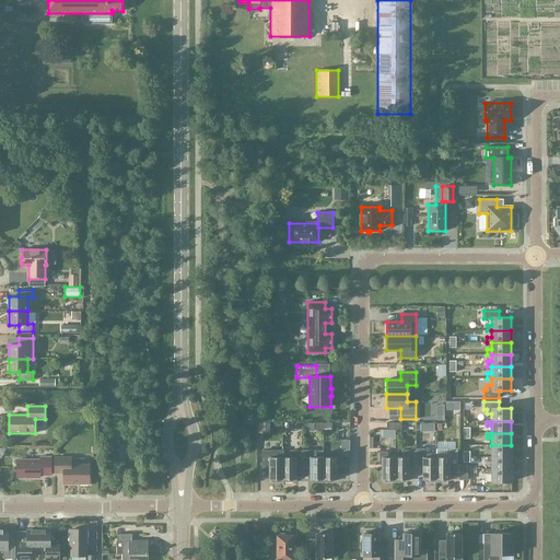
[(491,445),(487,445),(487,450),(491,450),(491,457),(511,457),(511,445),(491,445)]
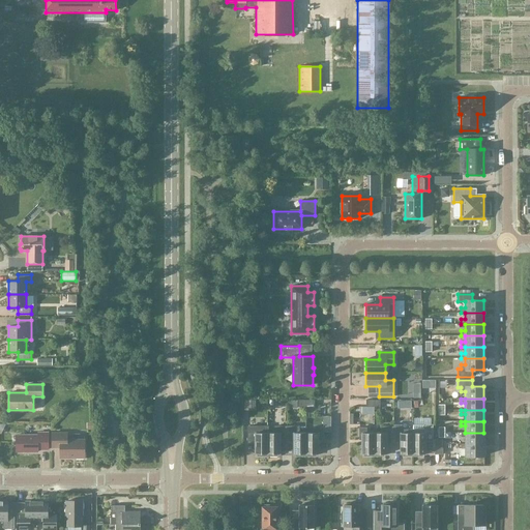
[(412,430),(412,455),(422,455),(422,453),(424,453),(424,441),(432,441),(432,425),(412,424),(412,430)]
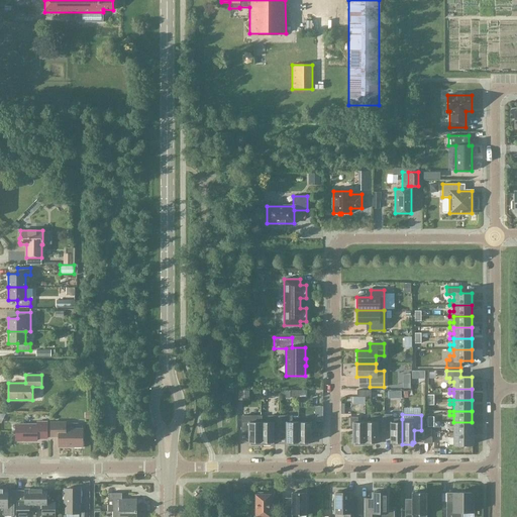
[(402,444),(402,419),(391,419),(391,415),(384,415),(384,416),(384,430),(390,430),(390,442),(393,442),(393,444),(402,444)]
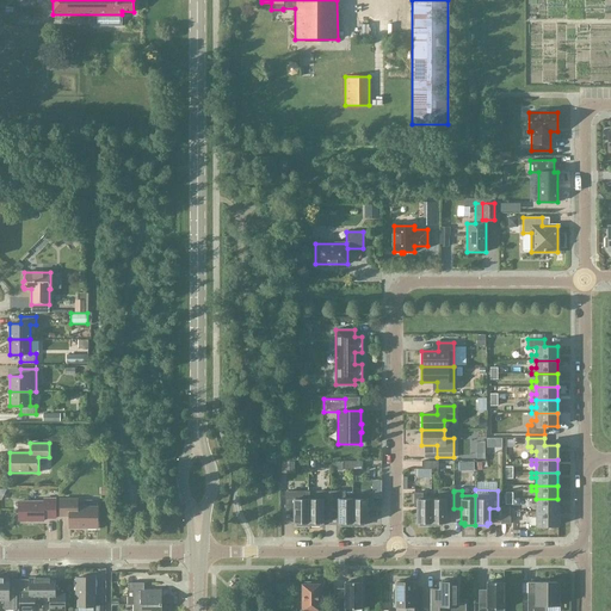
[(331,508),(331,492),(316,492),(316,499),(308,499),(308,525),(320,525),(320,523),(322,523),(322,508),(331,508)]
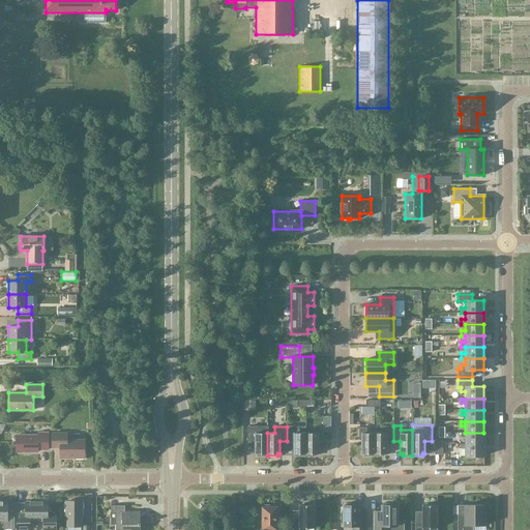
[(305,455),(305,433),(298,433),(298,427),(287,427),(287,441),(293,441),(293,453),(296,453),(296,455),(305,455)]
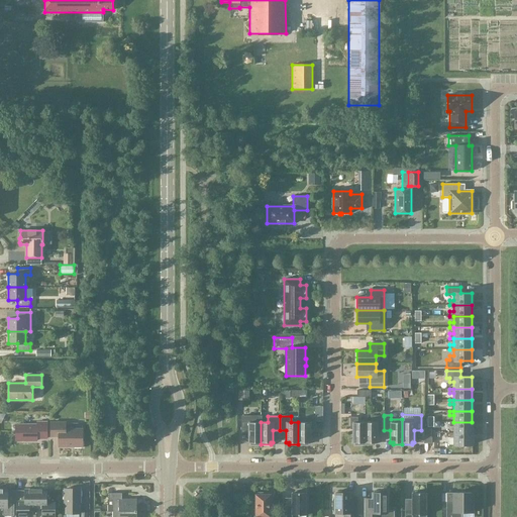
[(384,430),(384,416),(372,416),(372,422),(365,422),(365,444),(375,444),(375,442),(377,442),(377,430),(384,430)]
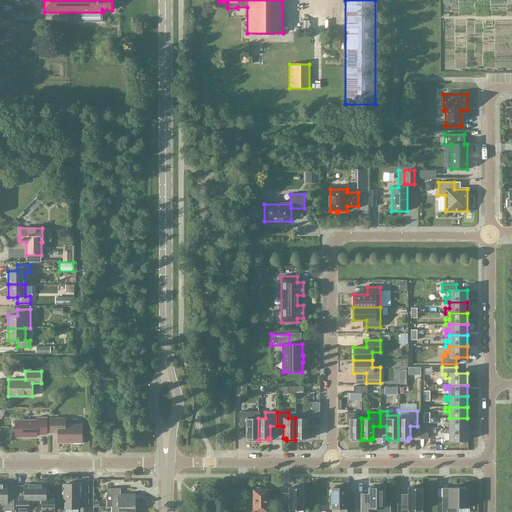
[(295,418),(295,440),(305,440),(305,438),(307,438),(307,424),(309,424),(309,413),(303,413),(303,418),(295,418)]
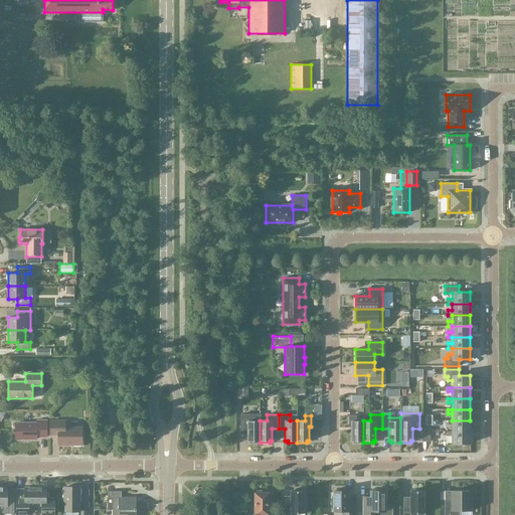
[(363,443),(363,420),(355,420),(355,415),(349,415),(349,426),(351,426),(351,441),(354,441),(354,443),(363,443)]
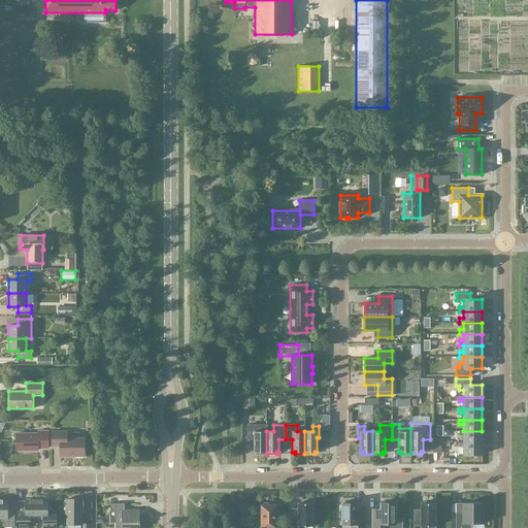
[(37,433),(15,433),(15,450),(37,450),(37,448),(47,448),(47,431),(37,431),(37,433)]
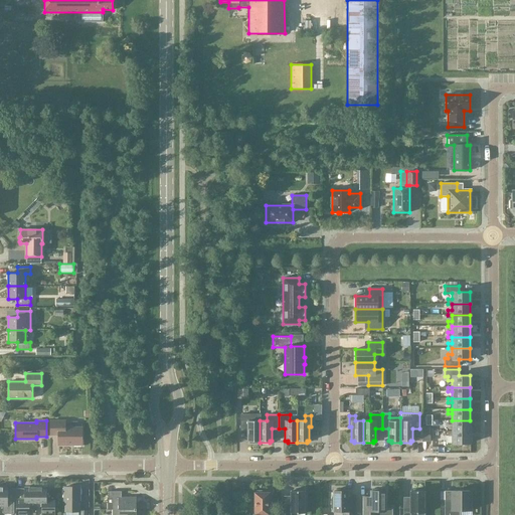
[(64,420),(50,420),(50,435),(58,435),(58,445),(81,445),(81,427),(64,427),(64,420)]
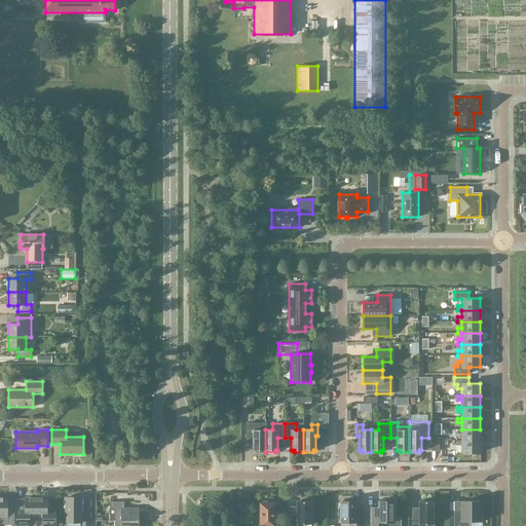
[(265,452),(265,429),(246,429),(246,438),(253,438),(253,450),(255,450),(255,452),(265,452)]
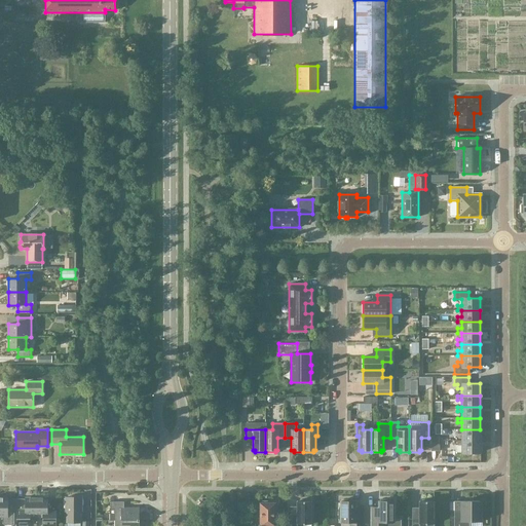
[(461,441),(480,441),(480,429),(461,429),(457,429),(457,434),(461,434),(461,441)]
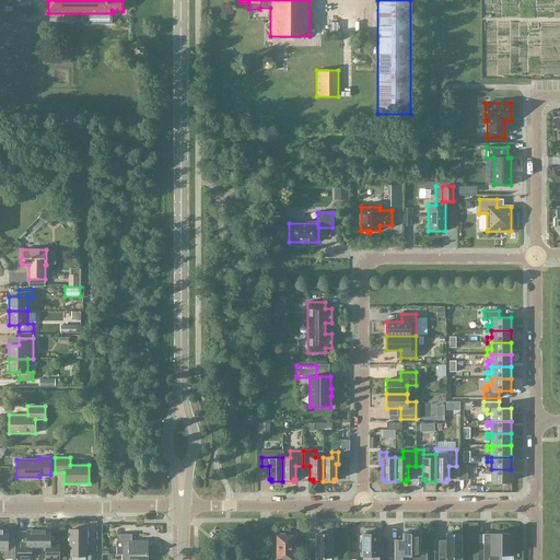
[(491,469),(487,469),(487,474),(491,474),(491,481),(511,481),(511,469),(491,469)]
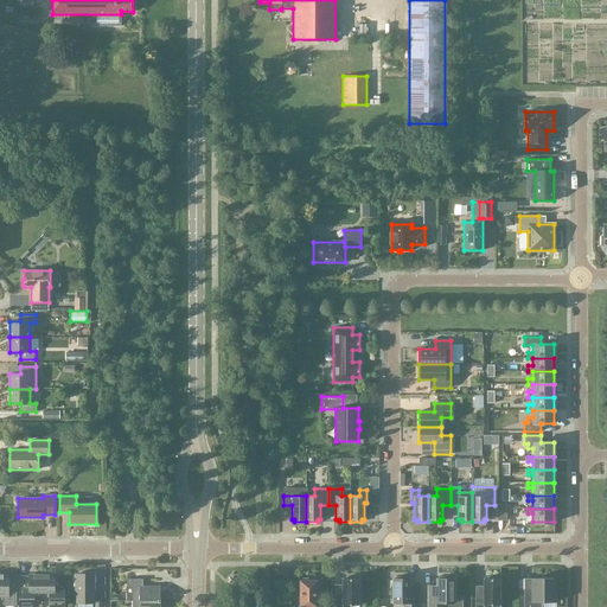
[(0,574),(0,596),(4,596),(4,606),(17,606),(17,587),(8,587),(8,574),(0,574)]
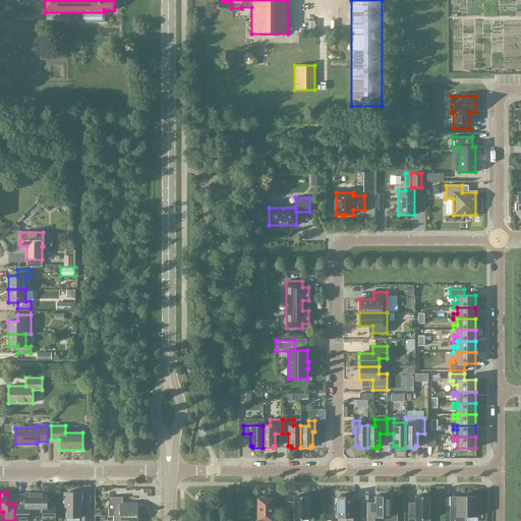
[(36,512),(36,493),(24,493),(24,505),(16,505),(16,520),(30,520),(30,512),(36,512)]
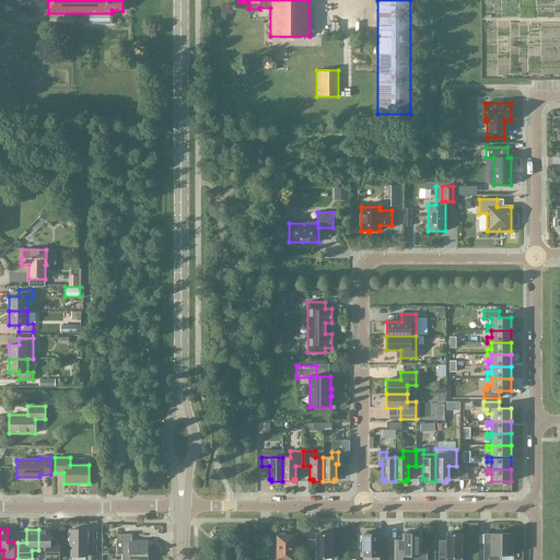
[(38,529),(38,550),(45,550),(45,559),(59,559),(59,543),(50,543),(50,529),(38,529)]
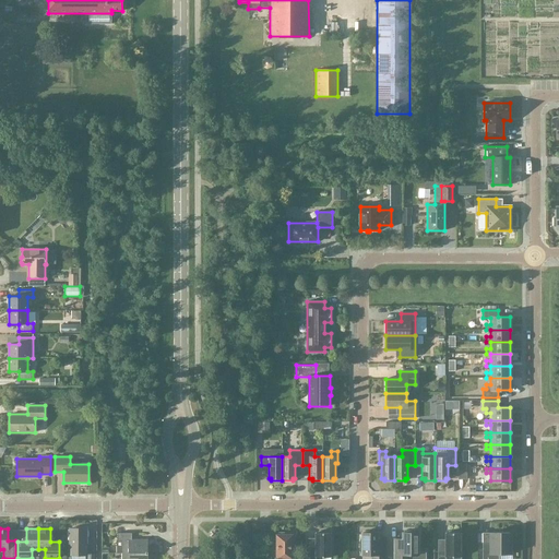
[(69,528),(69,542),(71,542),(71,555),(85,555),(85,539),(86,539),(86,528),(69,528)]
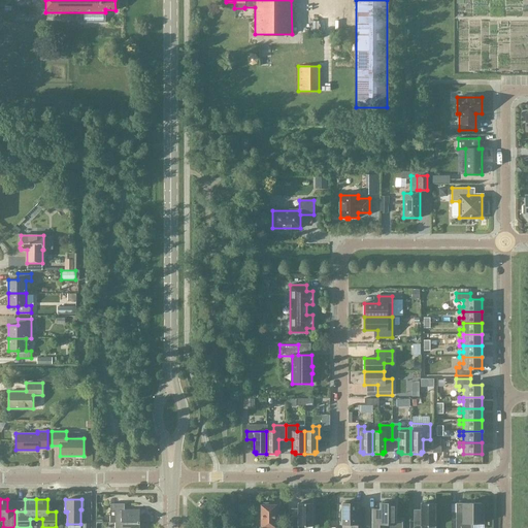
[(312,503),(310,503),(308,501),(301,501),(300,503),(298,503),(298,520),(289,520),(289,527),(303,527),(304,526),(312,526),(312,503)]
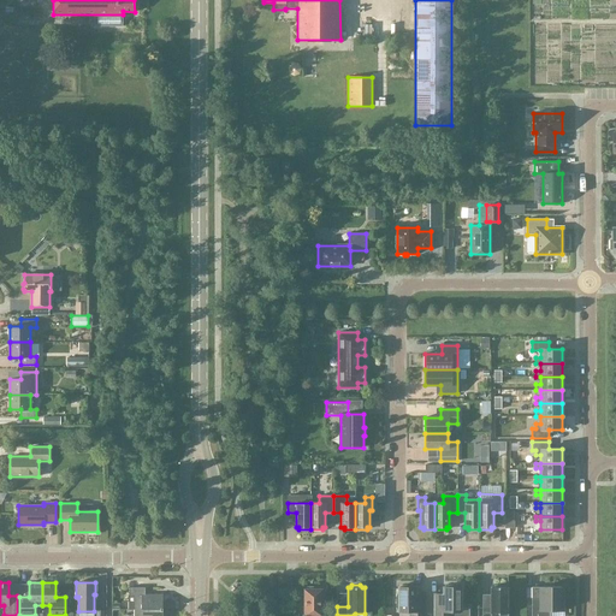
[(425,615),(425,594),(416,594),(416,587),(413,587),(413,585),(403,585),(403,587),(400,587),(400,597),(396,597),(396,606),(400,606),(400,611),(409,611),(408,615),(425,615)]
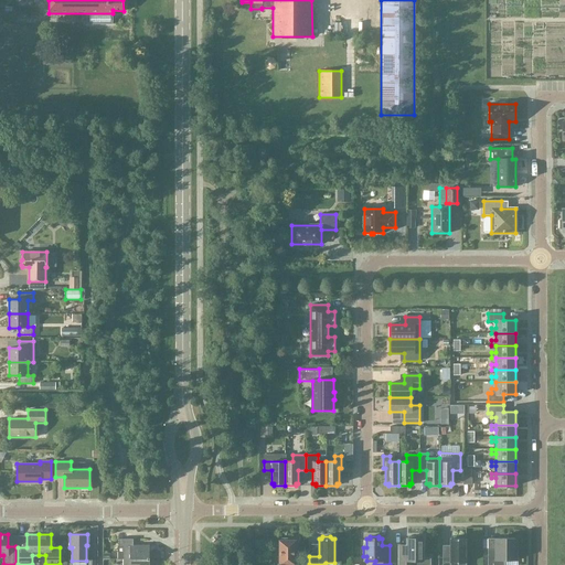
[(407,545),(398,545),(398,564),(429,564),(429,558),(423,558),(423,539),(419,539),(419,536),(411,536),(411,539),(407,539),(407,545)]
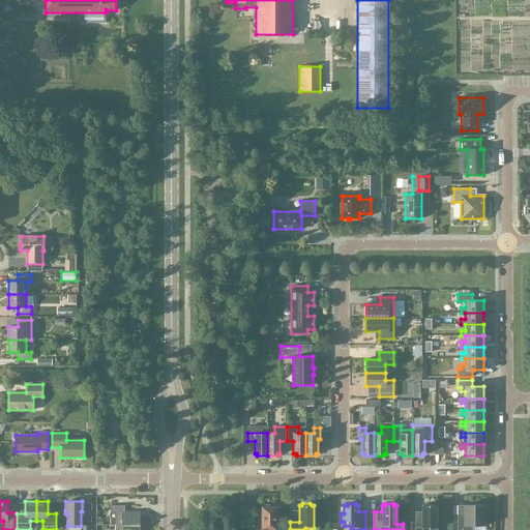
[(437,505),(435,505),(433,503),(425,503),(423,505),(422,505),(422,523),(415,523),(415,529),(428,529),(429,528),(437,528),(437,505)]
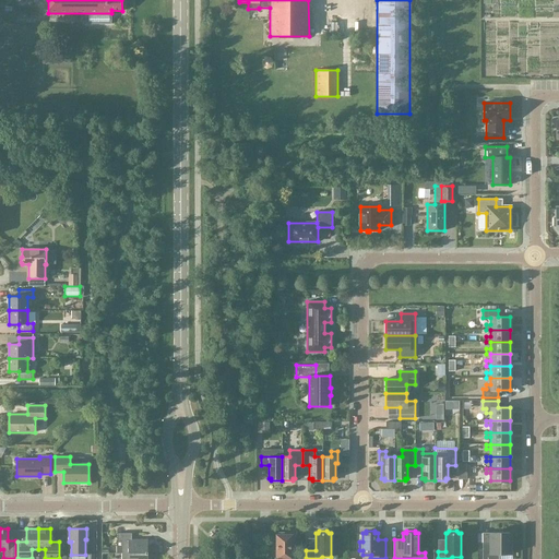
[(116,552),(121,552),(147,552),(147,539),(131,539),(131,533),(117,533),(117,539),(116,539),(116,552)]
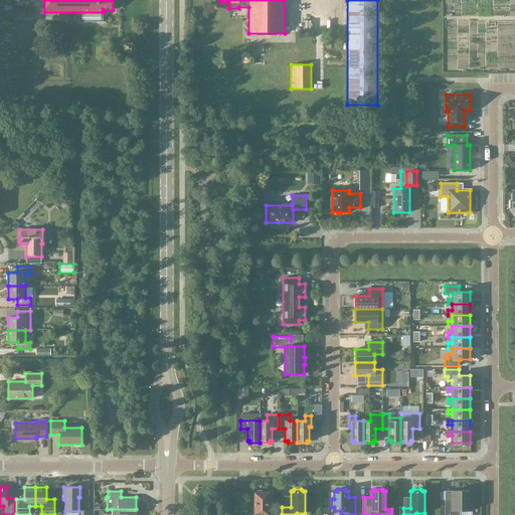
[(256,493),(254,493),(254,514),(258,514),(256,514),(266,514),(269,514),(269,493),(264,493),(264,491),(256,491),(256,493)]
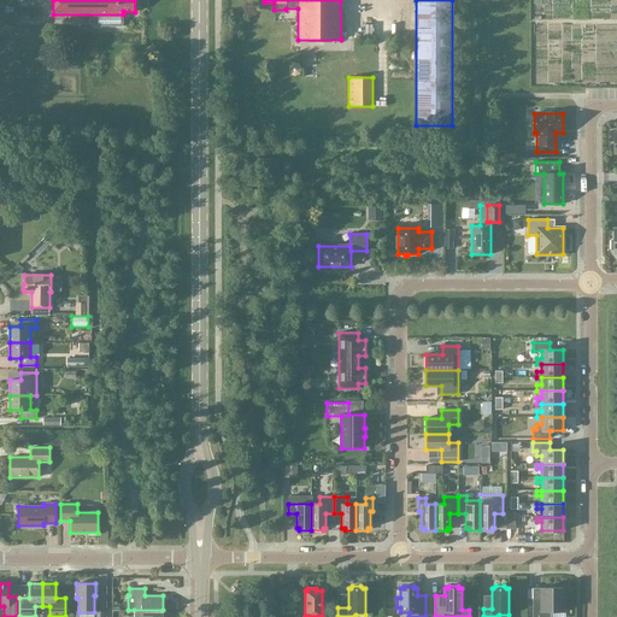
[(541,599),(533,599),(532,616),(550,616),(551,611),(563,611),(563,588),(541,588),(541,599)]
